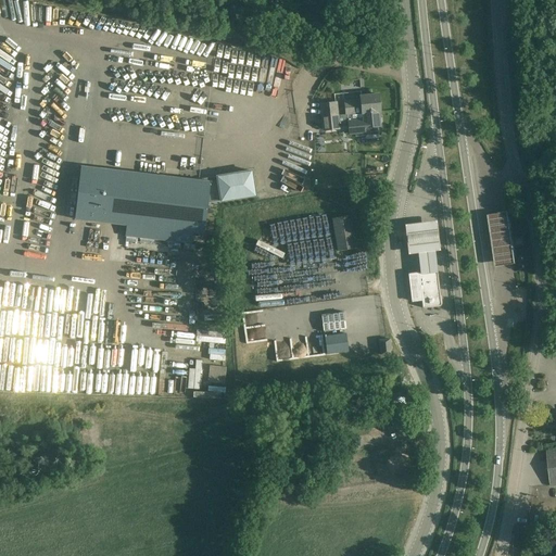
[(346,115),(348,115),(362,113),(379,112),(380,112),(378,95),(361,97),(361,100),(344,102),(346,115)]
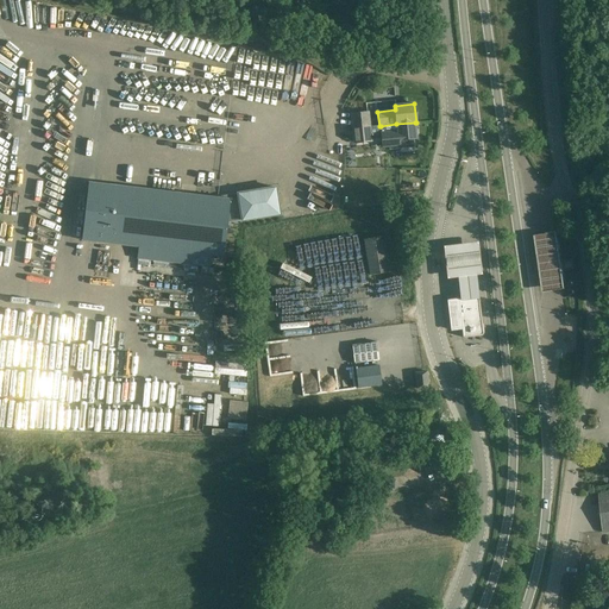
[(369,112),(352,114),(351,114),(355,143),(369,140),(372,140),(369,112)]
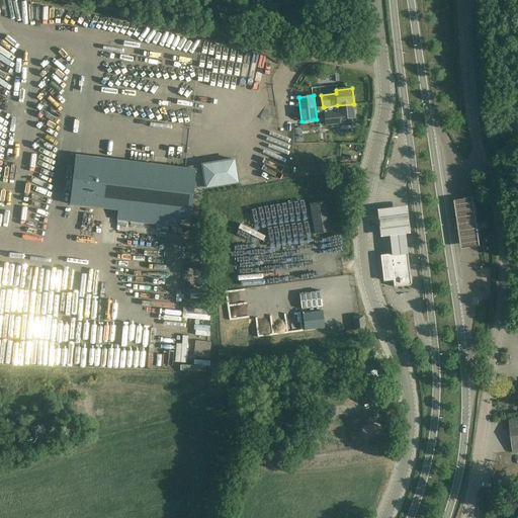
[(352,124),(352,117),(354,117),(353,104),(337,105),(324,107),(326,124),(340,123),(340,126),(352,124)]
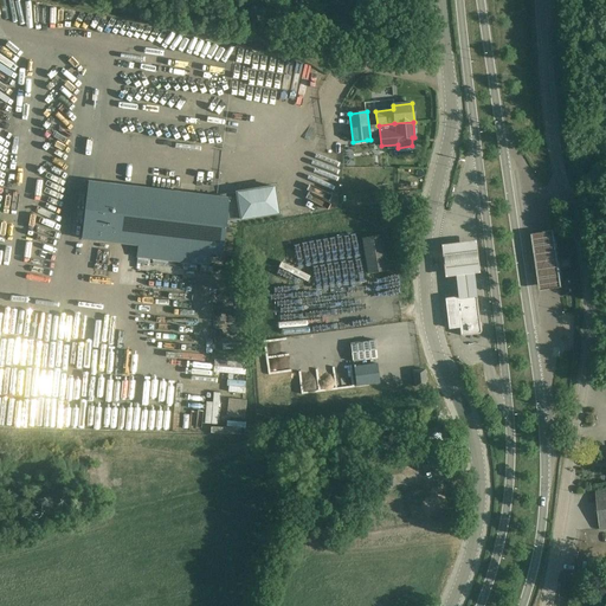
[(223,256),(226,224),(281,214),(275,185),(208,195),(89,181),(82,239),(137,245),(136,257),(137,257),(136,263),(149,264),(150,259),(153,259),(153,265),(167,266),(168,260),(197,264),(208,265),(210,253),(223,256)]
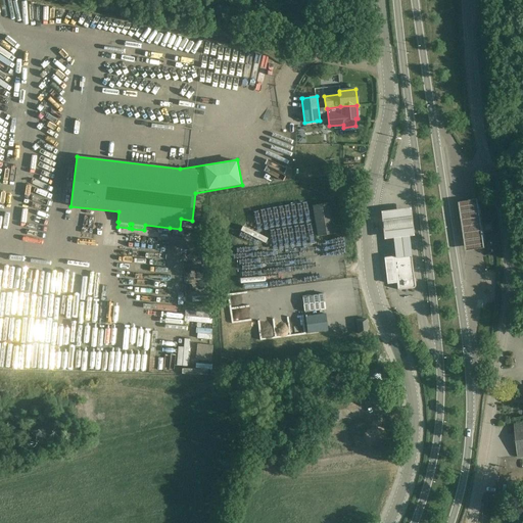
[(478,199),(459,202),(467,251),(486,248),(478,199)]
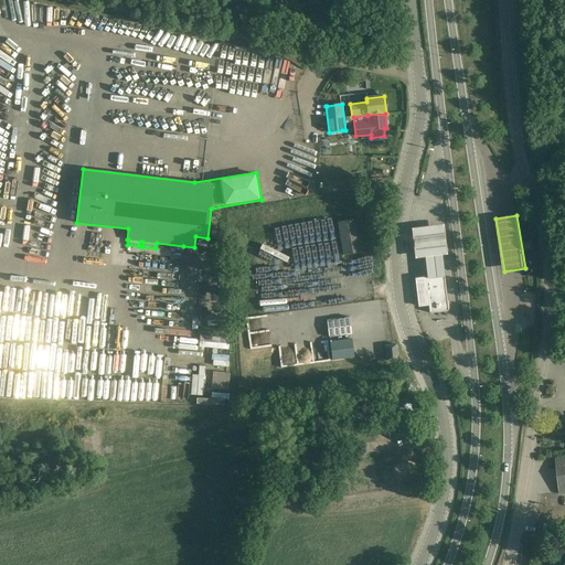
[(338,222),(343,255),(361,252),(355,219),(338,222)]
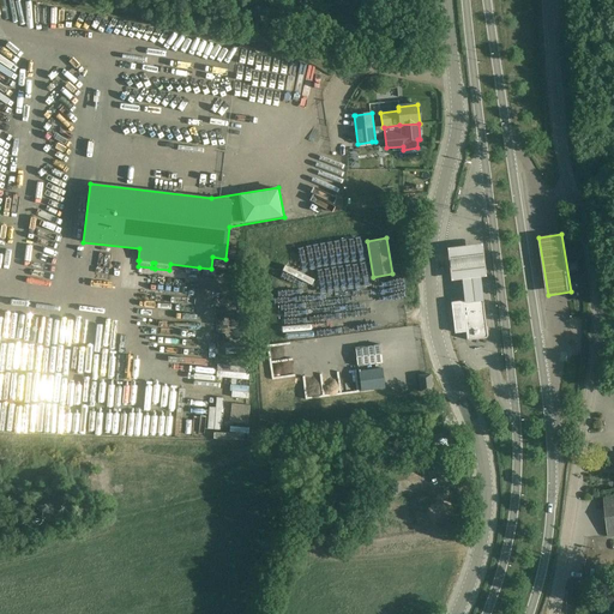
[(483,244),(447,247),(451,281),(462,278),(464,302),(485,300),(481,277),(488,276),(483,244)]
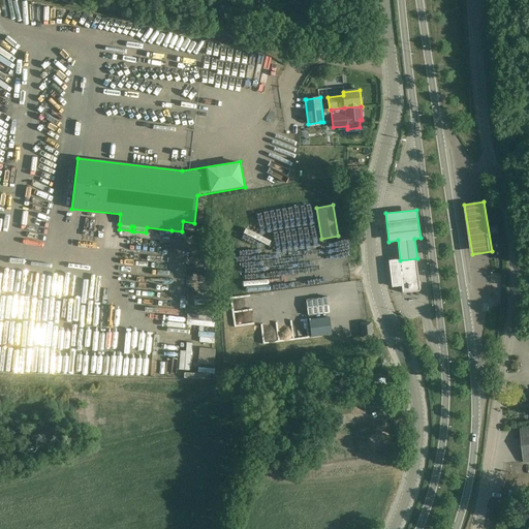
[(246,225),(240,240),(260,249),(267,234),(246,225)]
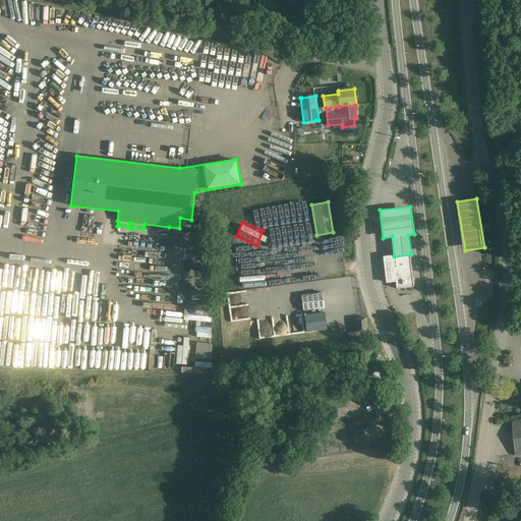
[(413,287),(413,285),(409,253),(383,257),(386,282),(396,281),(396,287),(396,289),(398,289),(398,288),(412,287),(413,287)]
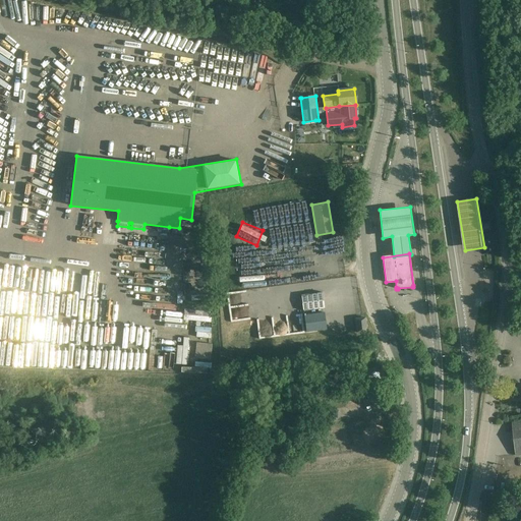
[(324,313),(304,316),(306,332),(326,329),(324,313)]
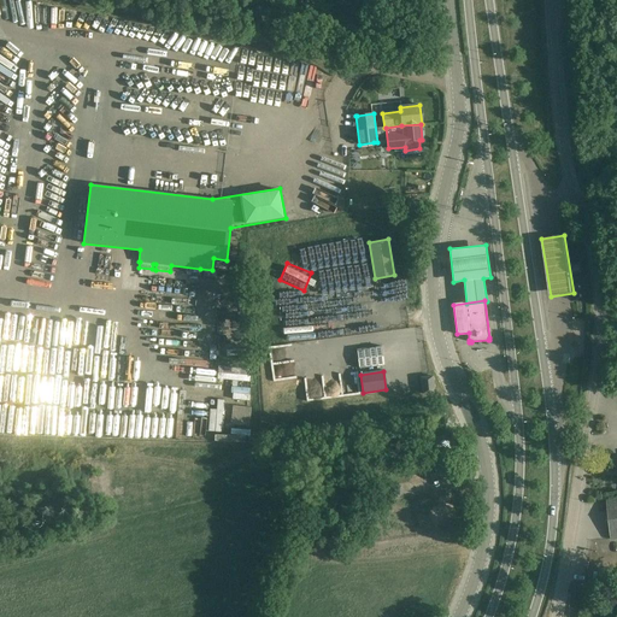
[(433,376),(421,377),(423,394),(434,393),(433,376)]
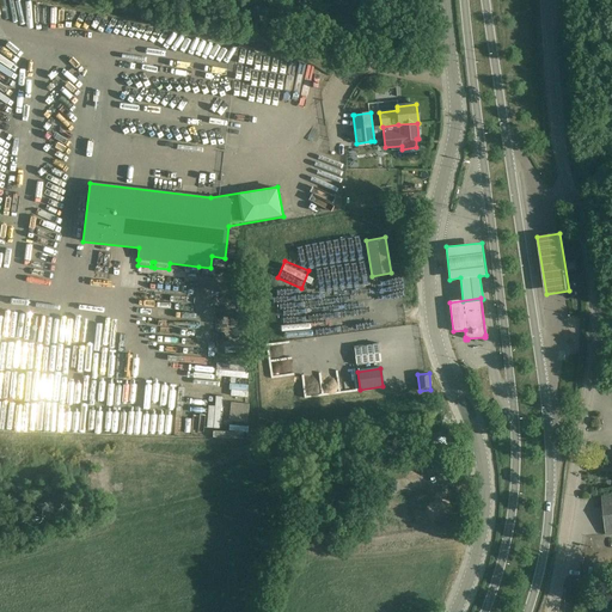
[(215,423),(218,391),(190,390),(189,402),(200,403),(199,423),(215,423)]
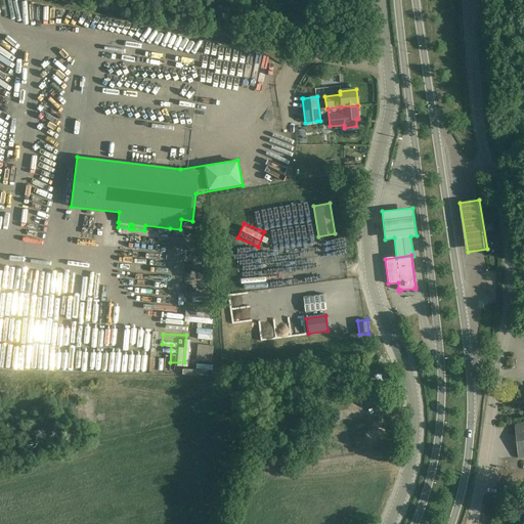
[(373,403),(384,402),(384,395),(372,396),(373,403)]
